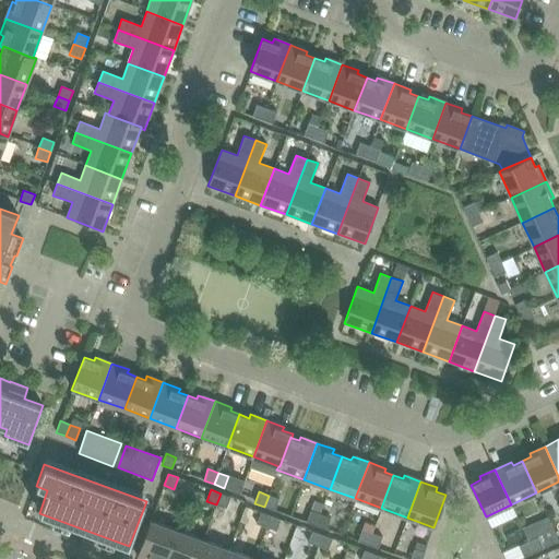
[(221,494),(216,504),(226,509),(230,497),(221,494)]
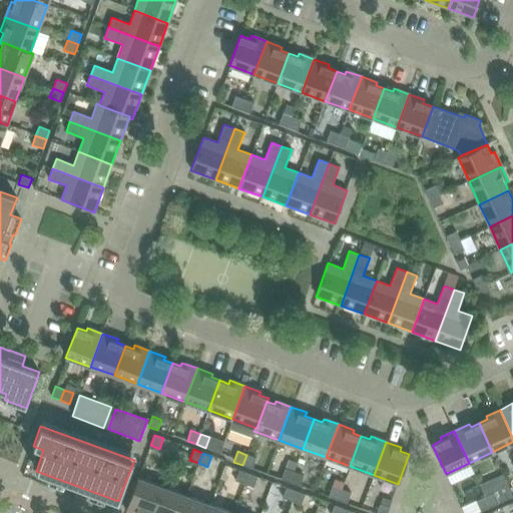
[(246,455),(242,465),(251,469),(255,458),(246,455)]
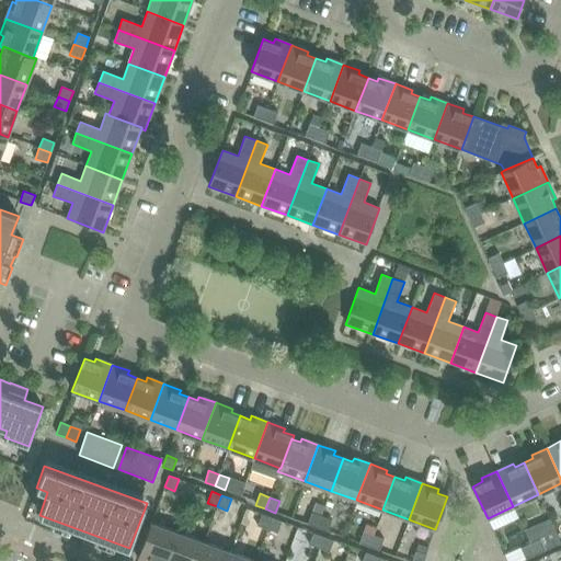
[(307,524),(318,528),(321,516),(311,513),(307,524)]
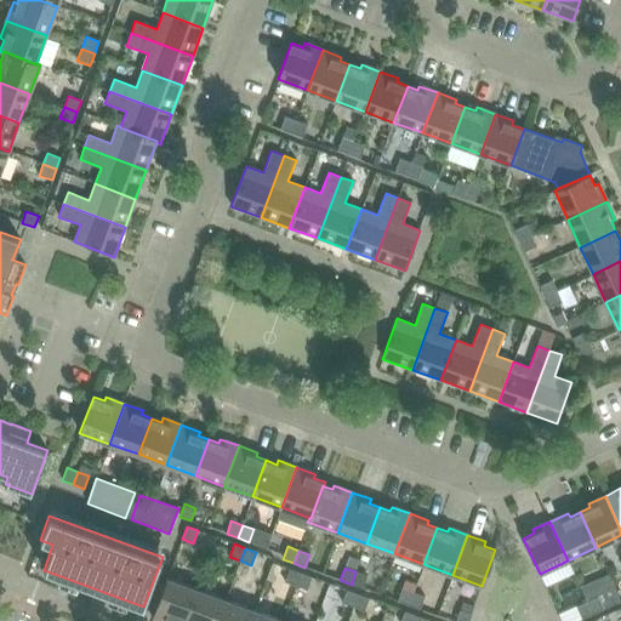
[(286,582),(297,586),(301,574),(291,570),(286,582)]
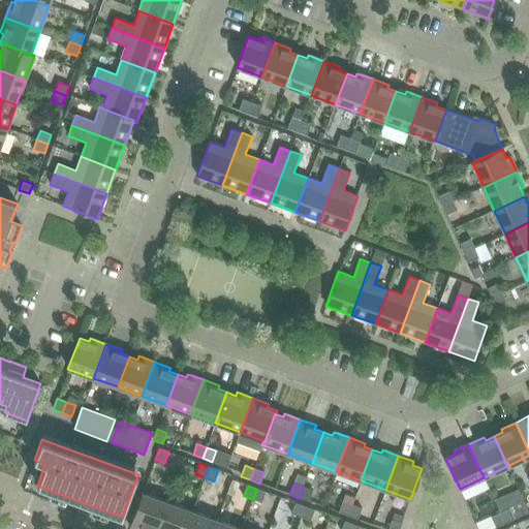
[(303,487),(300,498),(309,501),(313,490),(303,487)]
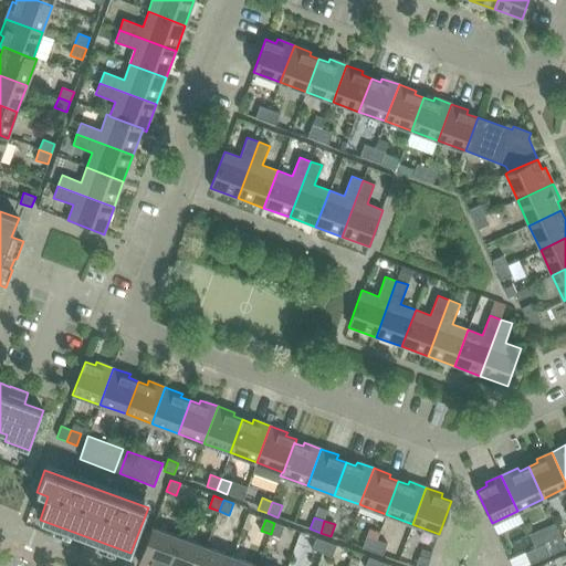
[(274,523),(271,534),(280,537),(284,526),(274,523)]
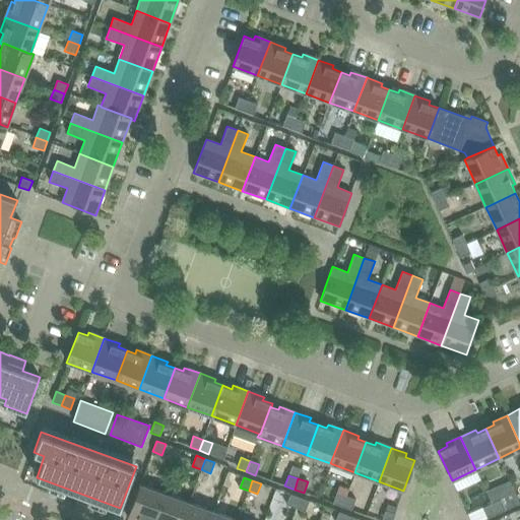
[(154,519),(165,494),(140,484),(128,518),(132,519),(154,519)]
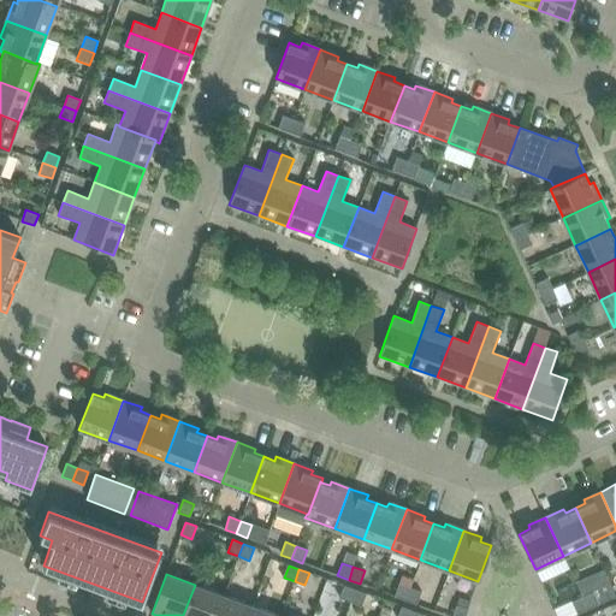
[(395,597),(406,600),(410,587),(400,584),(395,597)]
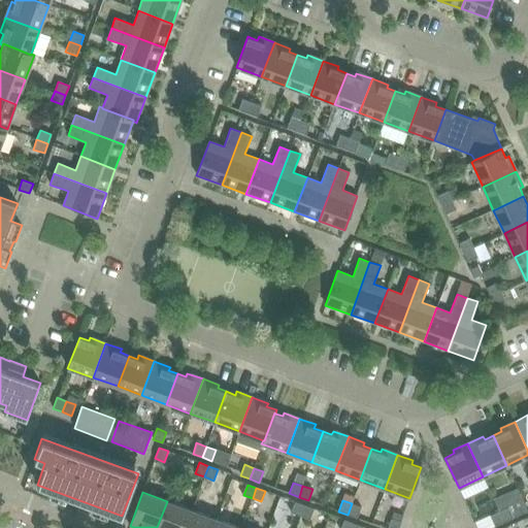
[(185,527),(192,510),(167,501),(157,527),(185,527)]
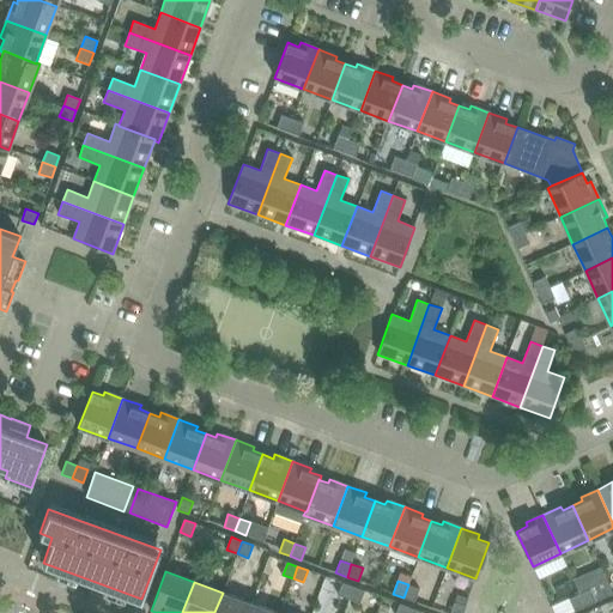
[(338,595),(349,599),(353,587),(343,583),(338,595)]
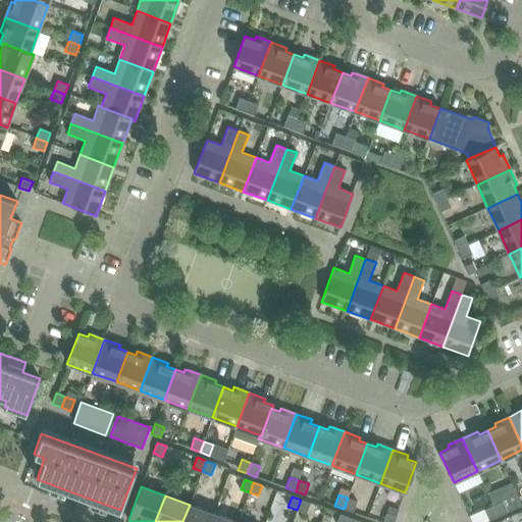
[(348,498),(344,509),(353,512),(357,502),(348,498)]
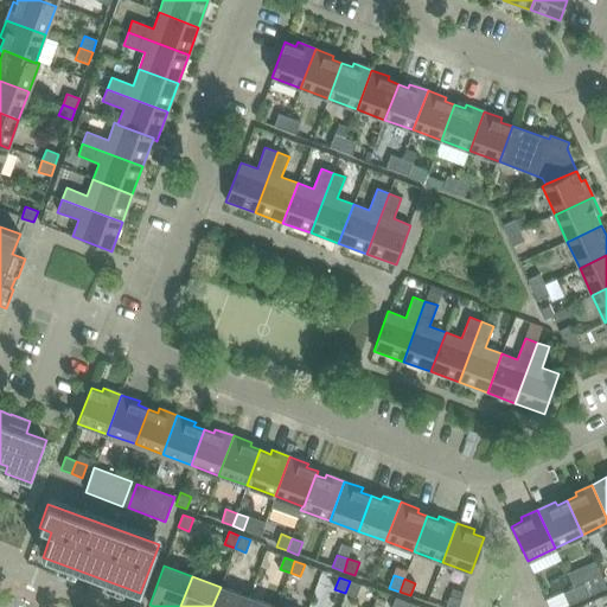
[(350,581),(345,593),(356,598),(360,585),(350,581)]
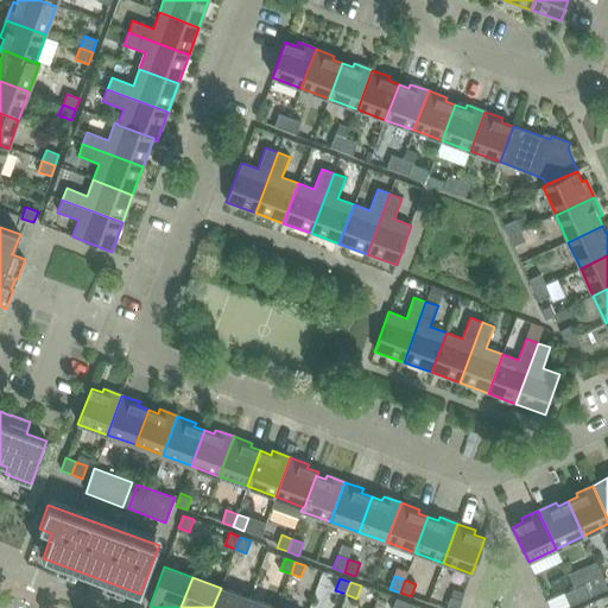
[(575,589),(581,601),(590,596),(586,584),(575,589)]
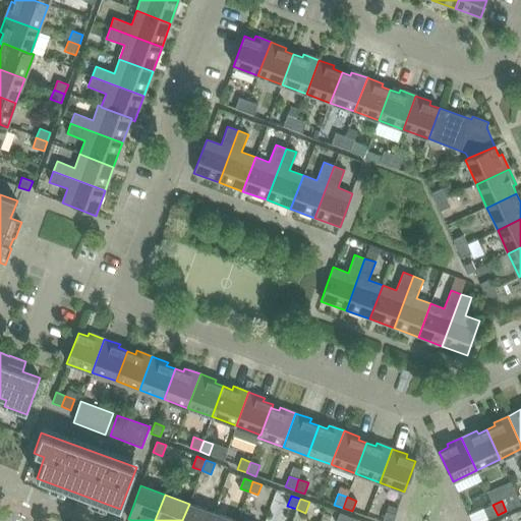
[(210,520),(214,513),(189,504),(182,520),(210,520)]
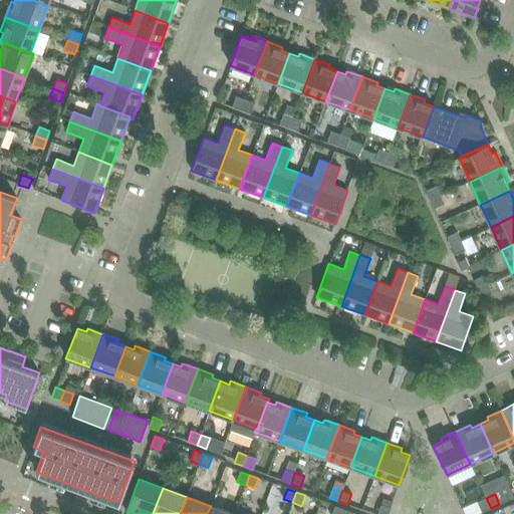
[(491,508),(486,498),(477,502),(482,512),(491,508)]
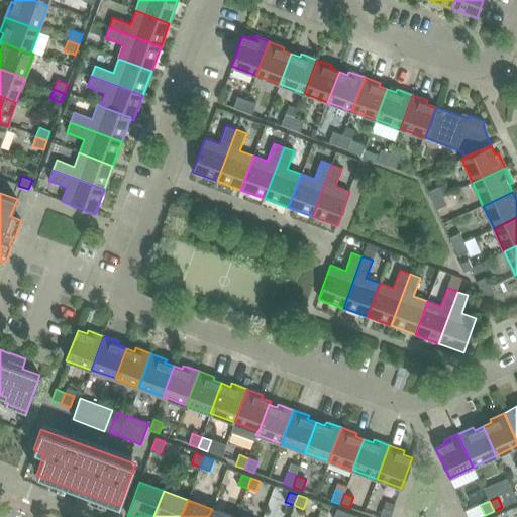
[(380,516),(390,516),(393,511),(383,508),(380,516)]
